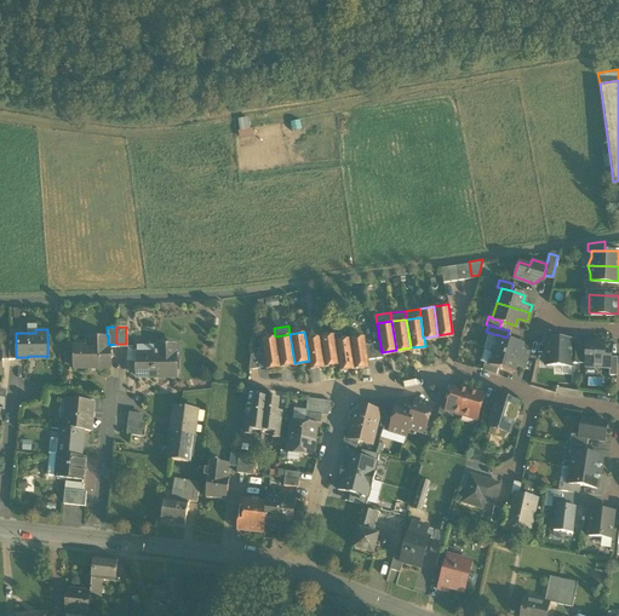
[(487,332),(482,345),(492,349),(497,335),(487,332)]
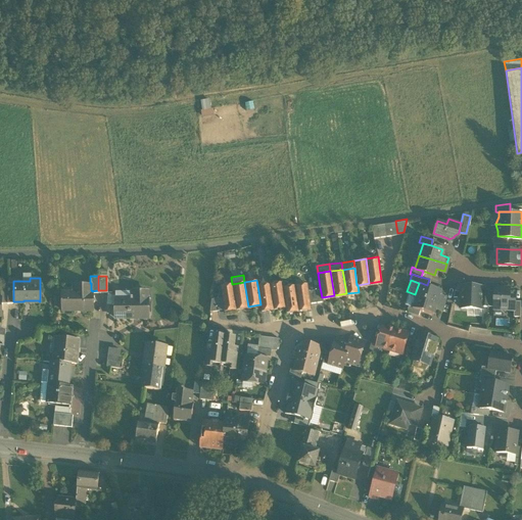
[(273,308),(285,305),(282,286),(283,286),(282,281),(270,283),(273,308)]
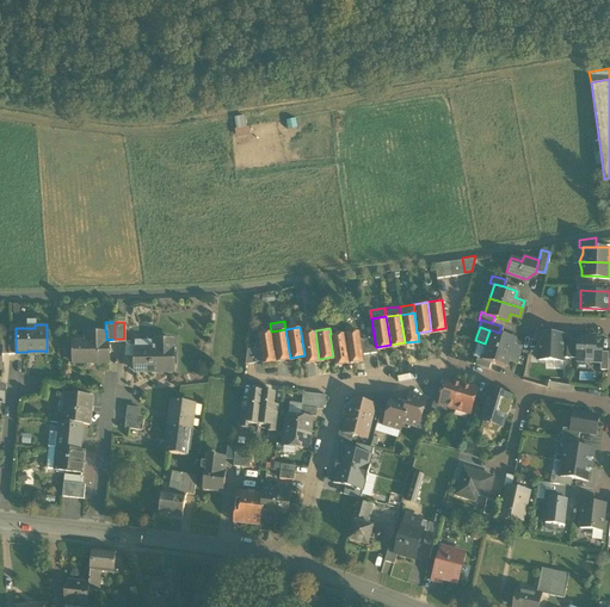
[(276,359),(290,358),(285,329),(271,332),(276,359)]
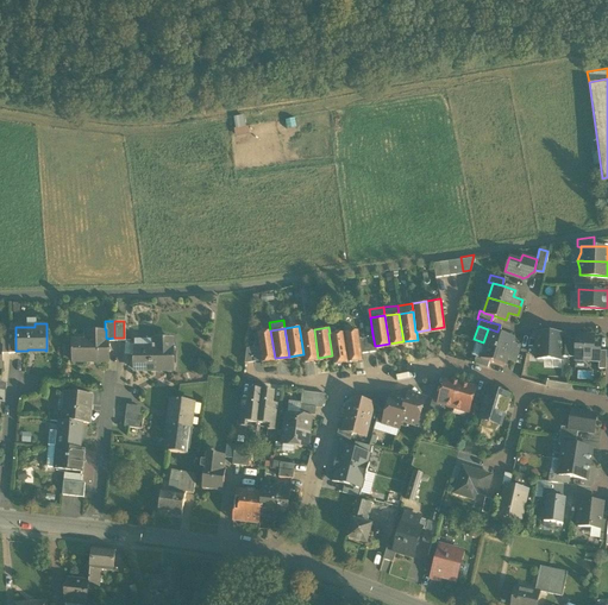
[(488,329),(483,342),(515,352),(518,344),(511,341),(512,335),(497,332),(488,328),(488,329)]
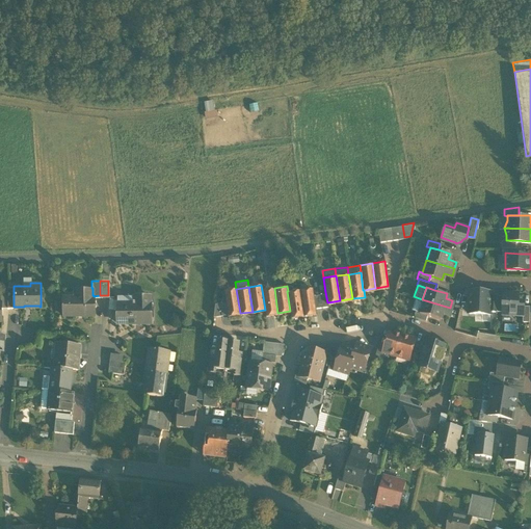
[(62,296),(62,314),(94,313),(94,296),(94,295),(93,295),(93,288),(91,288),(80,288),(80,295),(74,295),(62,296)]
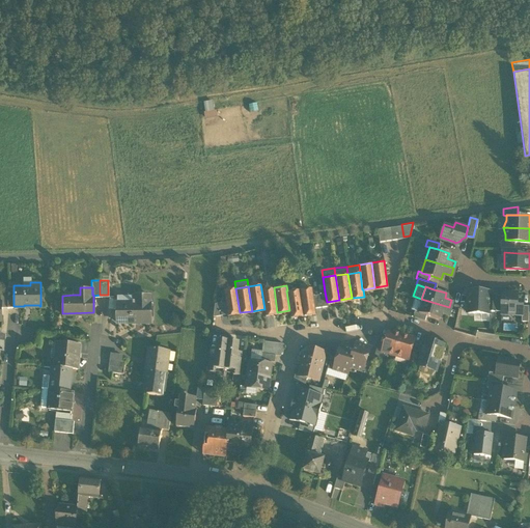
[(265,314),(277,312),(274,287),(261,289),(265,309),(263,309),(265,314)]
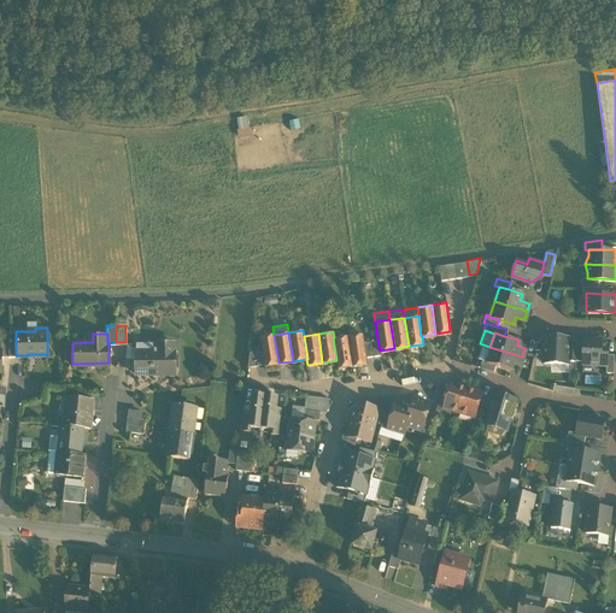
[(362,334),(347,336),(352,365),(367,363),(365,355),(363,341),(362,334)]
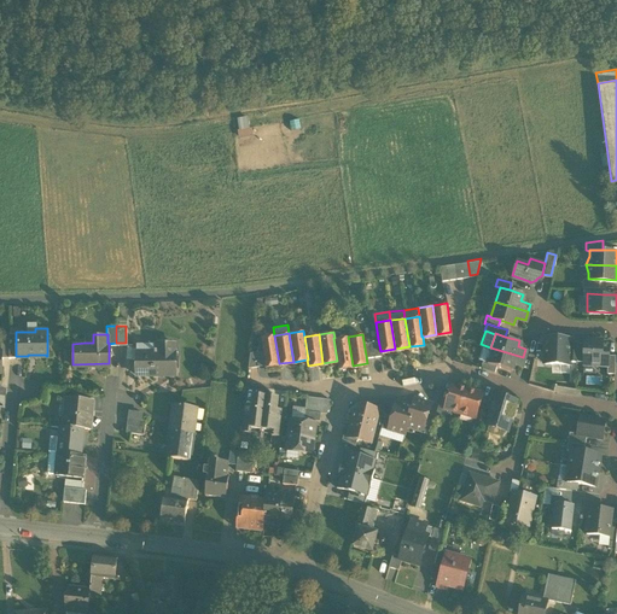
[(265,366),(279,363),(274,335),(260,337),(262,349),(262,350),(263,362),(263,363),(265,366)]
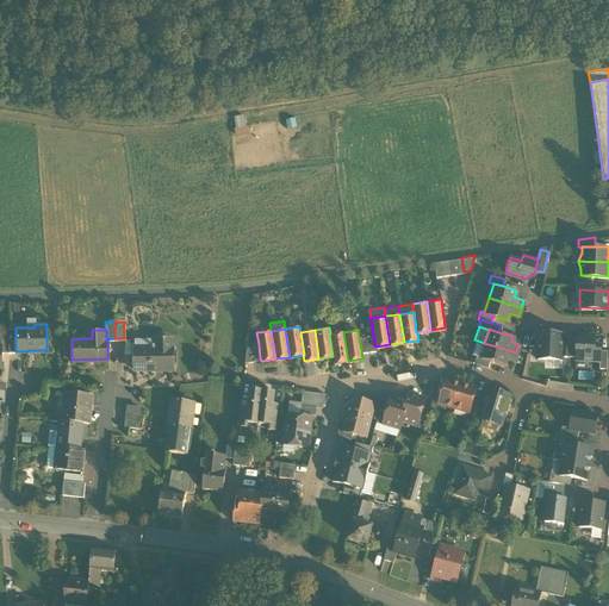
[(552,357),(560,357),(560,355),(561,336),(561,332),(553,332),(552,333),(547,333),(546,332),(538,331),(536,356),(545,356),(545,355),(552,356),(552,357)]
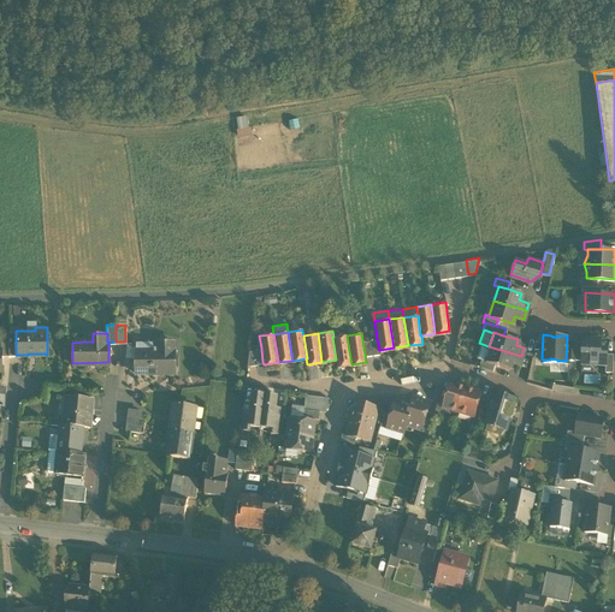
[(336,366),(352,364),(347,336),(333,337),(332,337),(336,360),(336,366)]
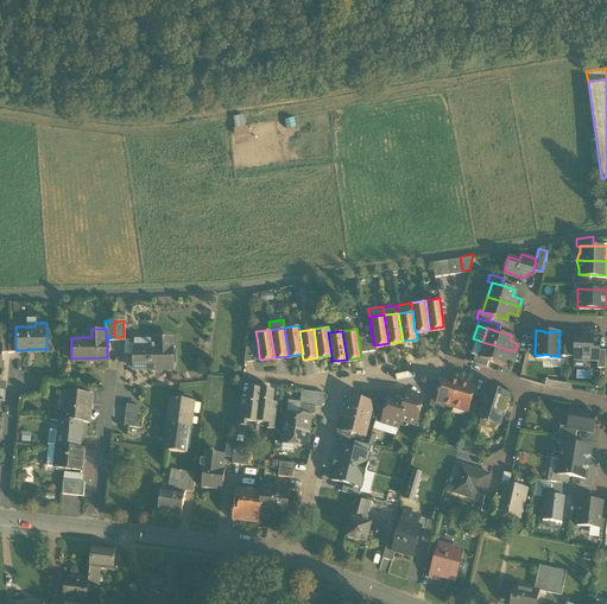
[(596,358),(598,358),(598,348),(598,342),(592,342),(592,332),(574,332),(574,336),(574,354),(581,354),(581,358),(596,358)]
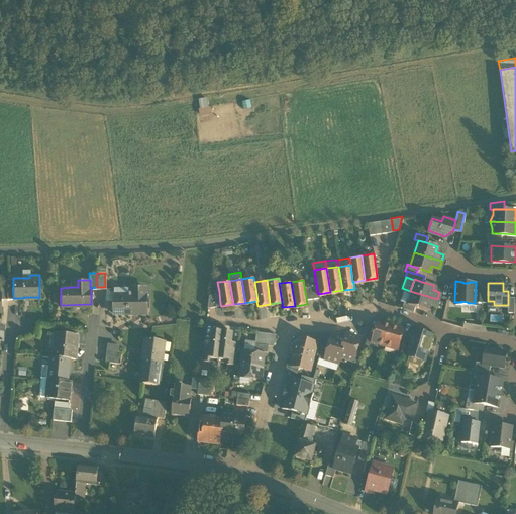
[(316,284),(310,285),(312,297),(318,296),(318,294),(316,284)]
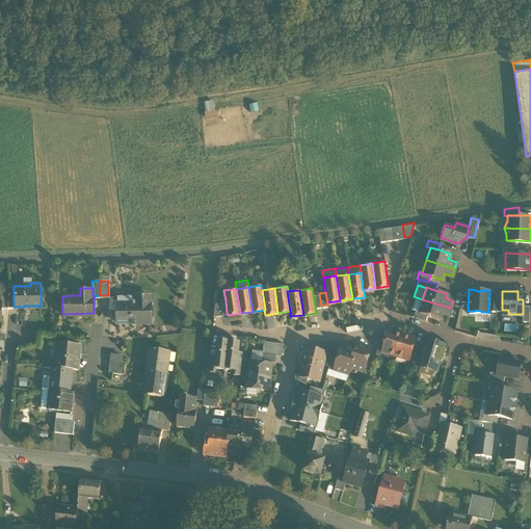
[(150,294),(133,294),(133,300),(116,301),(116,321),(150,321),(150,294)]
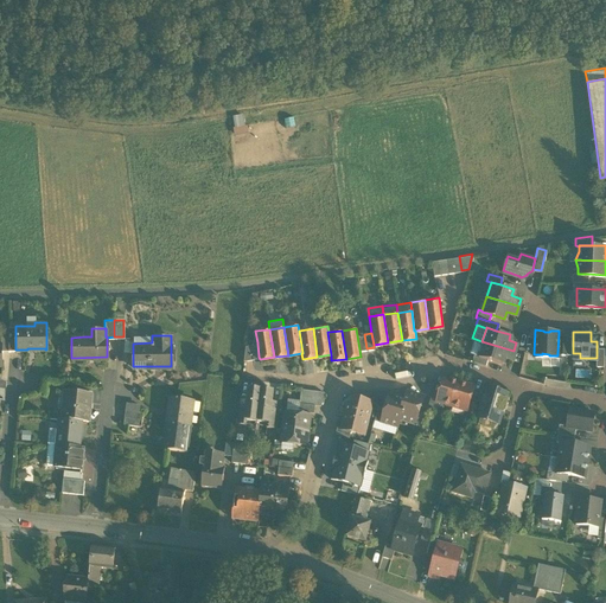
[(469,351),(473,352),(478,354),(482,341),(472,338),(469,351)]
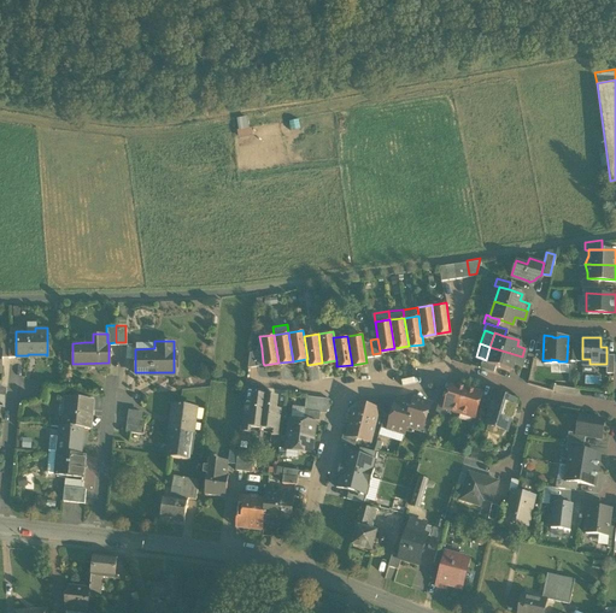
[(520,365),(522,357),(490,347),(486,360),(494,364),(510,367),(512,363),(520,365)]
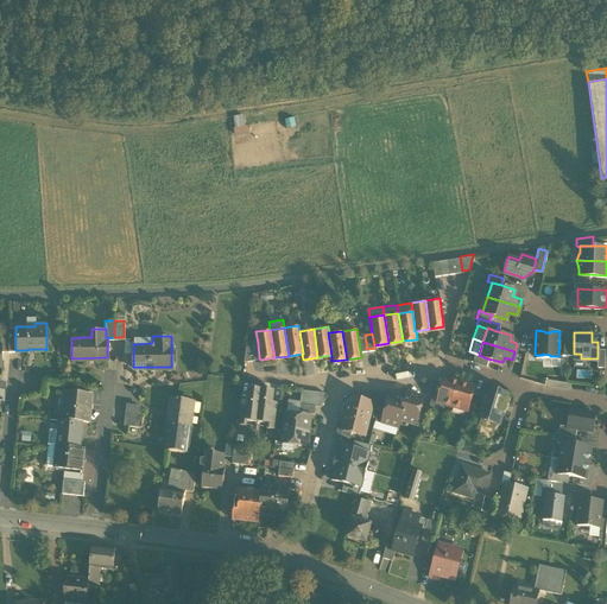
[(472,361),(486,364),(487,358),(479,355),(474,353),(472,361)]
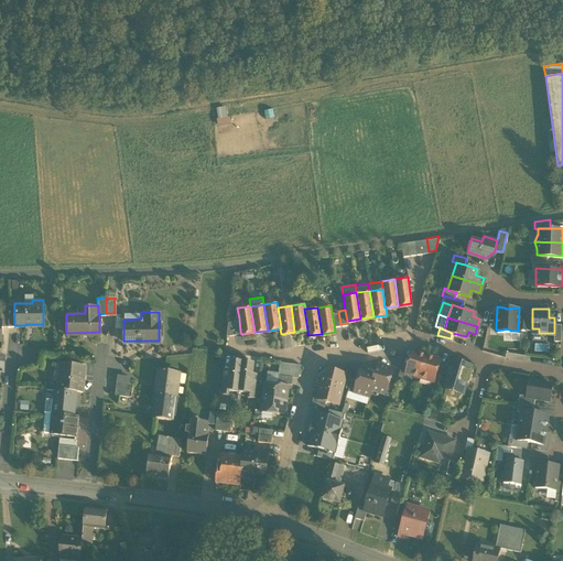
[(405,371),(419,375),(425,353),(421,352),(421,353),(411,349),(408,363),(405,371)]
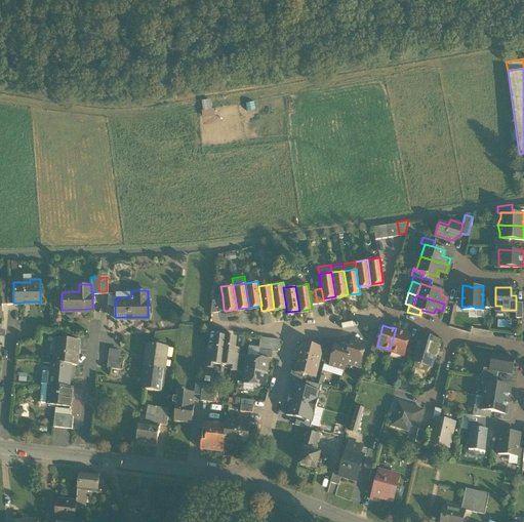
[(400,329),(396,328),(390,349),(402,353),(405,346),(408,333),(399,330),(400,329)]
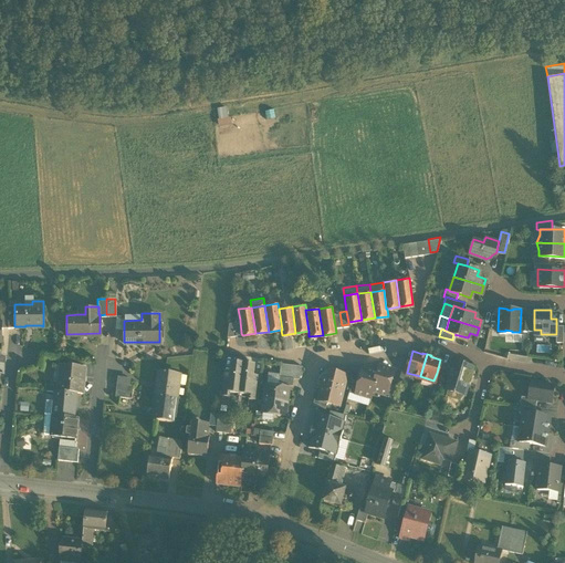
[(229,389),(238,391),(242,360),(230,358),(229,369),(228,377),(226,389),(229,389)]
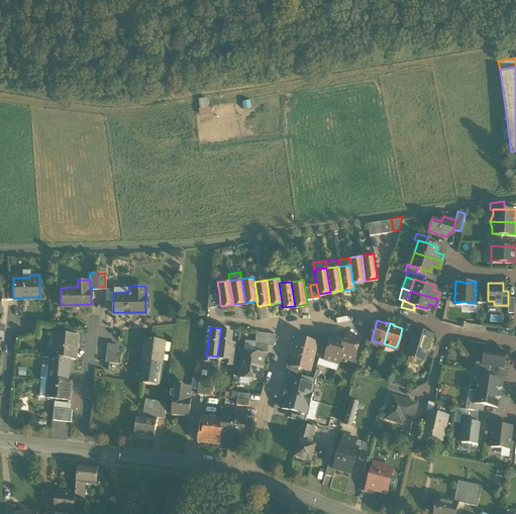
[(232,330),(221,328),(217,356),(226,357),(228,358),(230,347),(231,340),(232,330)]
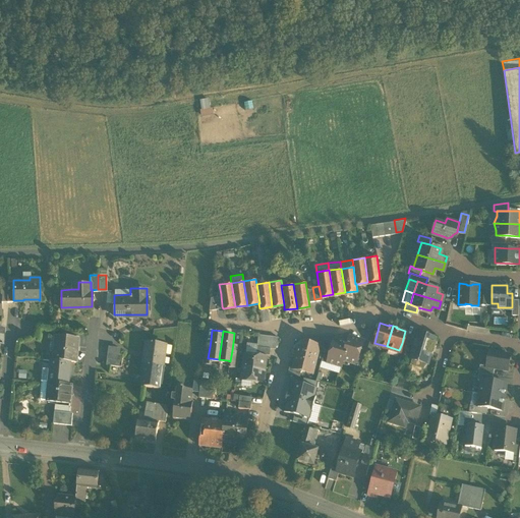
[(410,357),(411,357),(424,361),(425,361),(434,337),(417,332),(416,336),(413,346),(410,357)]
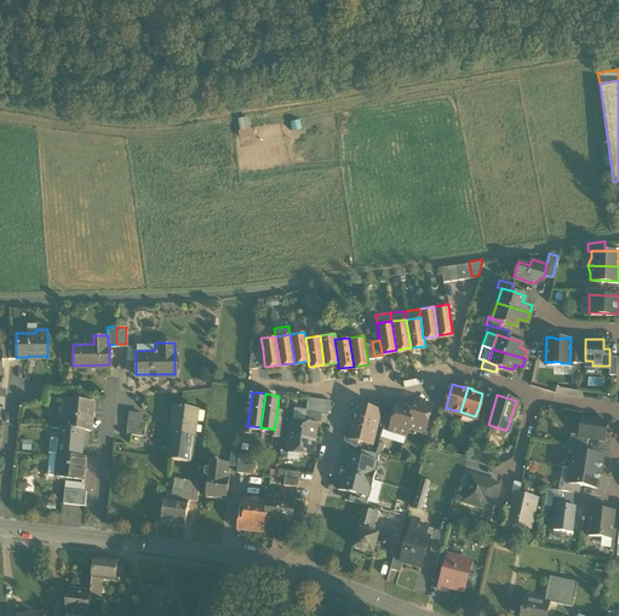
[(436,413),(443,415),(446,408),(448,398),(441,396),(436,413)]
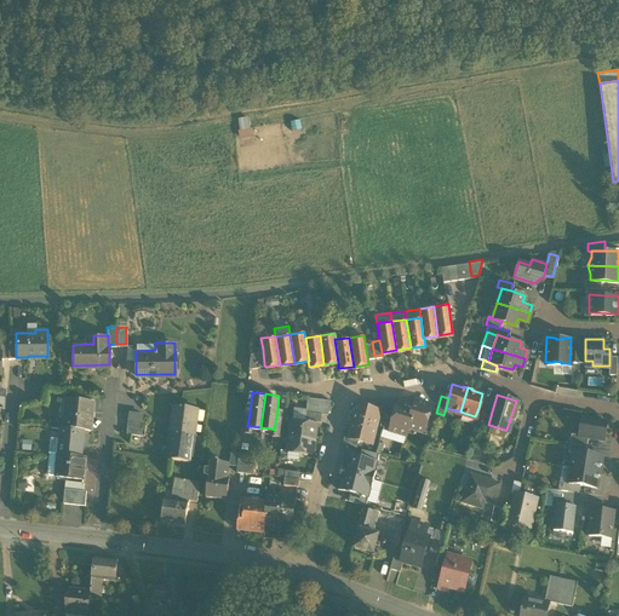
[(63,414),(62,426),(81,427),(89,429),(92,399),(68,397),(66,414),(63,414)]
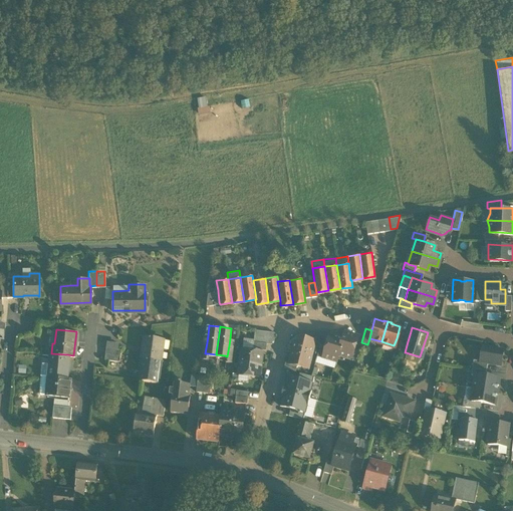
[(273,330),(266,329),(264,341),(266,341),(271,342),(273,330)]
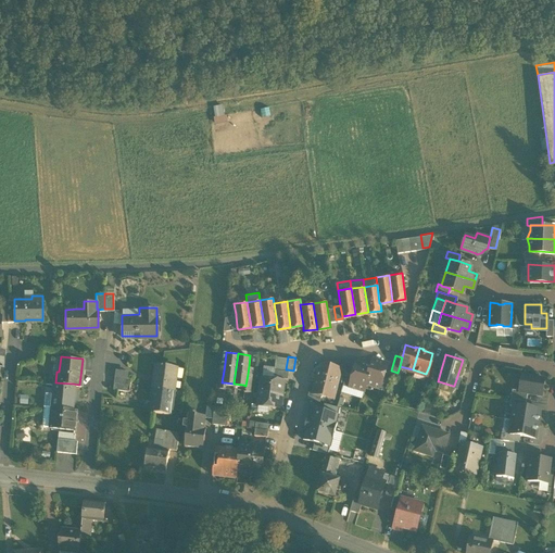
[(434,368),(441,369),(444,359),(439,356),(434,368)]
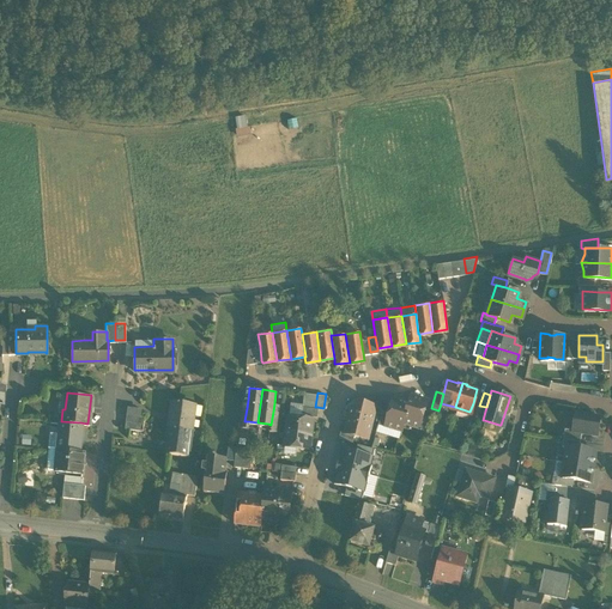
[(410,394),(407,402),(408,402),(403,419),(403,420),(418,424),(418,425),(422,413),(426,400),(410,394)]
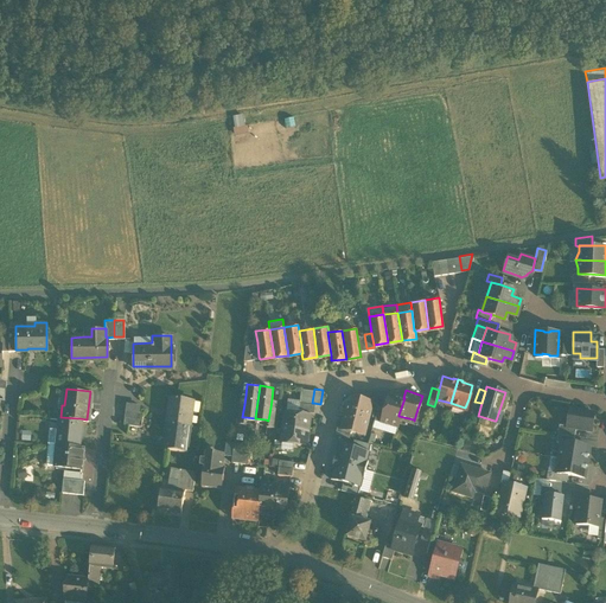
[(370,391),(368,399),(370,401),(369,406),(376,408),(377,405),(381,393),(370,391)]
